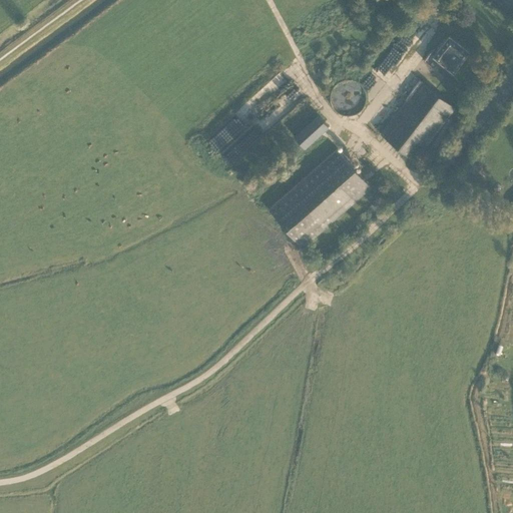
[(469,52),(449,36),(436,52),(444,58),(437,68),(446,74),(450,69),(453,72),(460,63),(464,66),(469,59),(465,56),(469,52)]
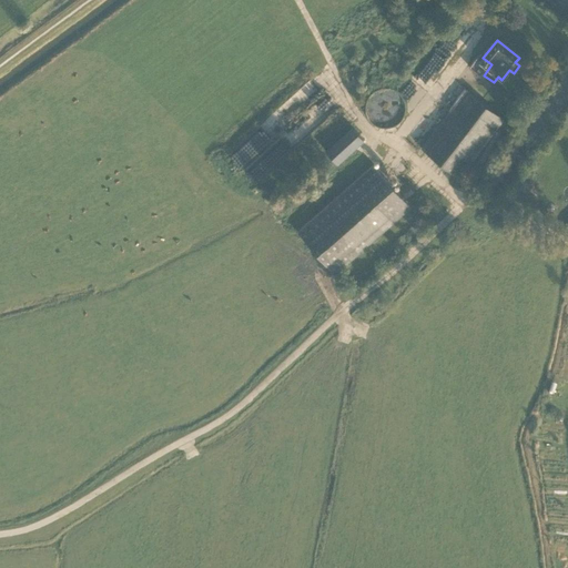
[(369,117),(374,122),(378,125),(385,127),(391,127),(397,124),(402,120),(405,115),(407,109),(407,103),(405,97),(402,92),(396,88),(391,85),(384,85),(377,88),(373,92),(368,98),(366,103),(367,111),(369,117)]
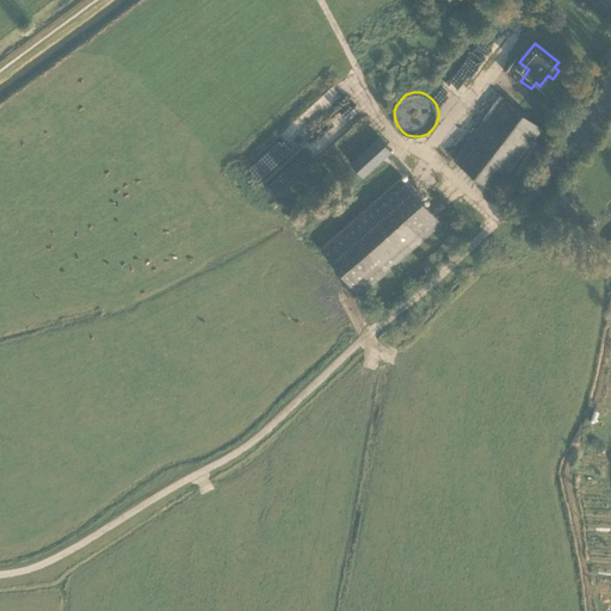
[(494,190),(542,127),(500,94),(452,158),(494,190)]
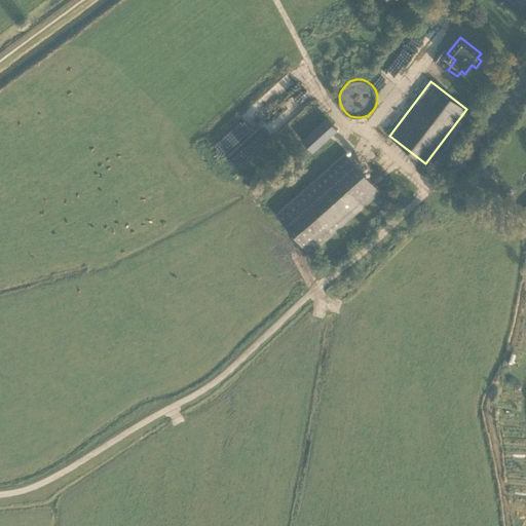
[(337,127),(325,114),(299,138),(311,151),(337,127)]
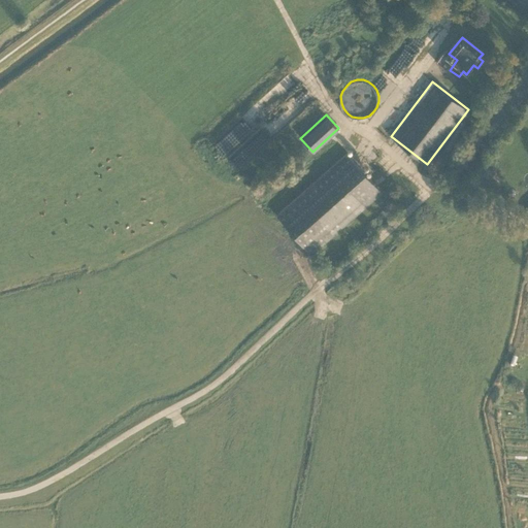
[(213,142),(237,167),(248,158),(235,144),(241,138),(237,134),(241,131),(234,123),(213,142)]
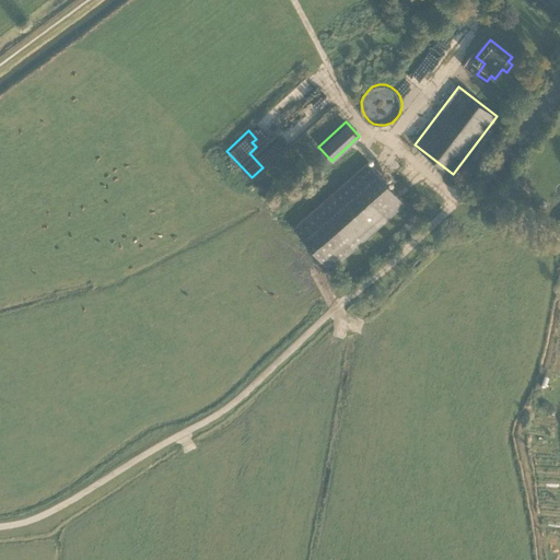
[(329,268),(385,220),(404,202),(366,161),(292,226),(329,268)]
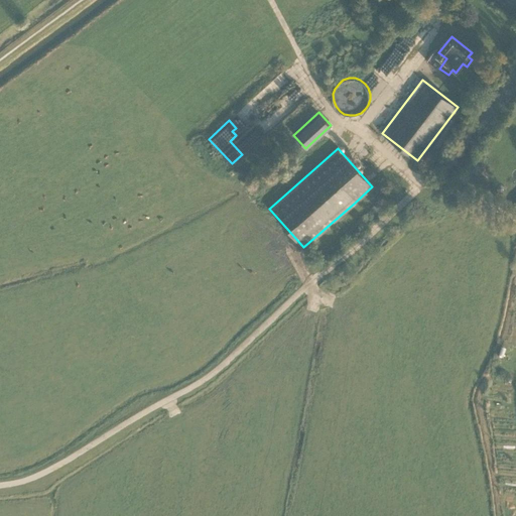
[(477,163),(473,169),(480,174),(484,168),(477,163)]
